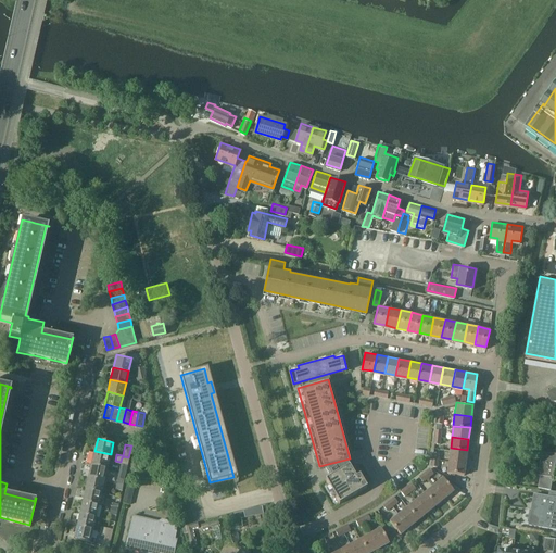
[(449,460),(466,462),(467,450),(451,448),(449,460)]
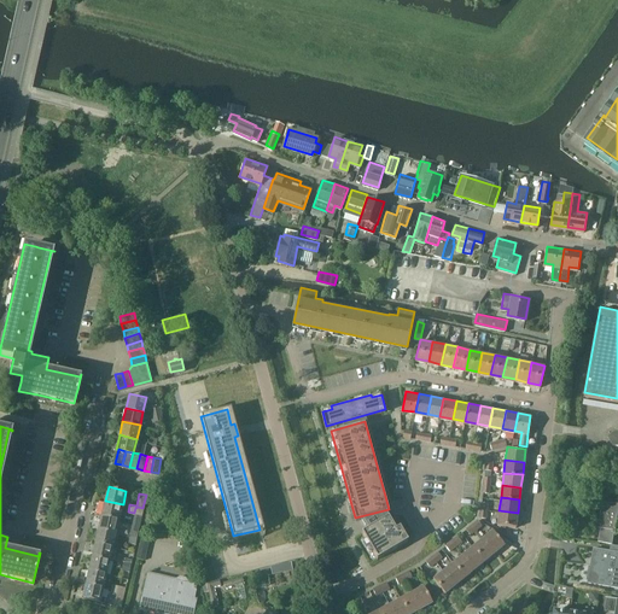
[(101,514),(120,518),(123,504),(105,501),(101,514)]
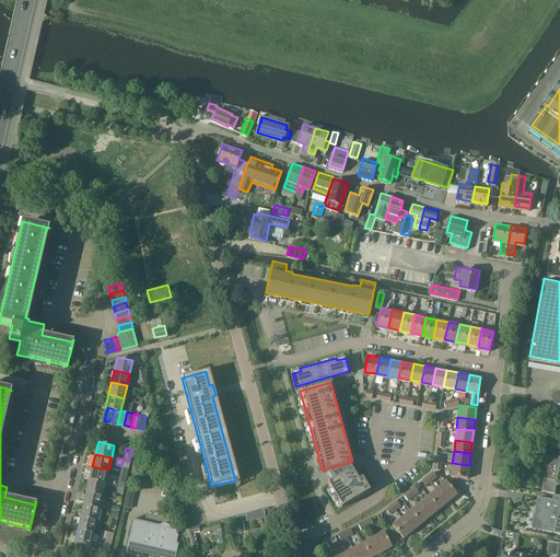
[(559,454),(546,454),(543,476),(558,478),(559,464),(559,454)]
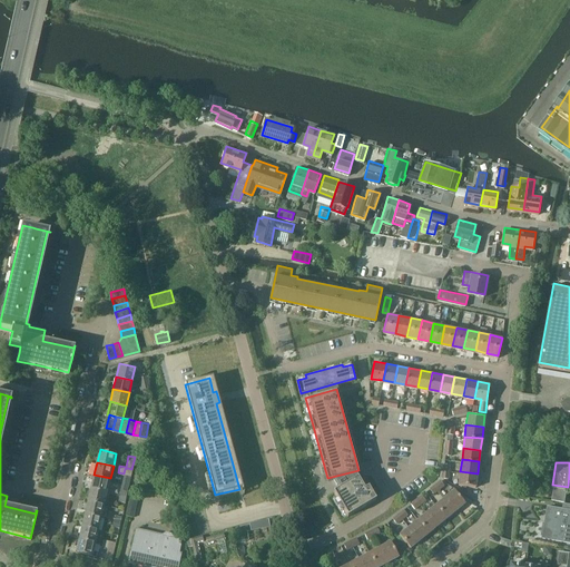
[(478,473),(460,471),(459,484),(477,485),(478,473)]
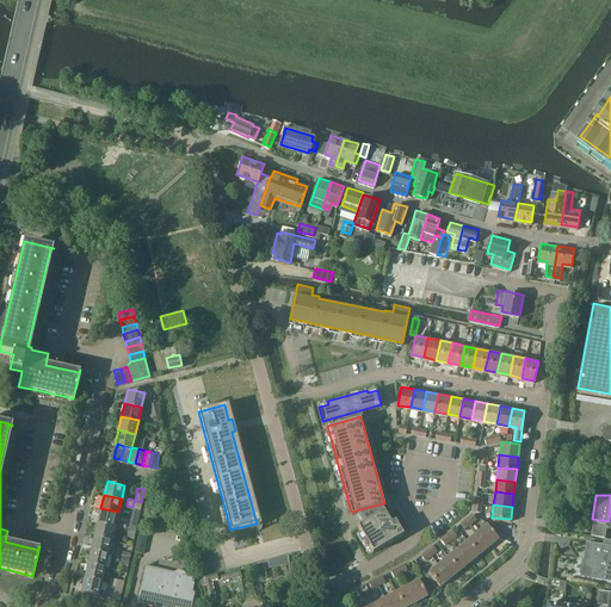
[(118,512),(100,508),(98,521),(115,526),(118,512)]
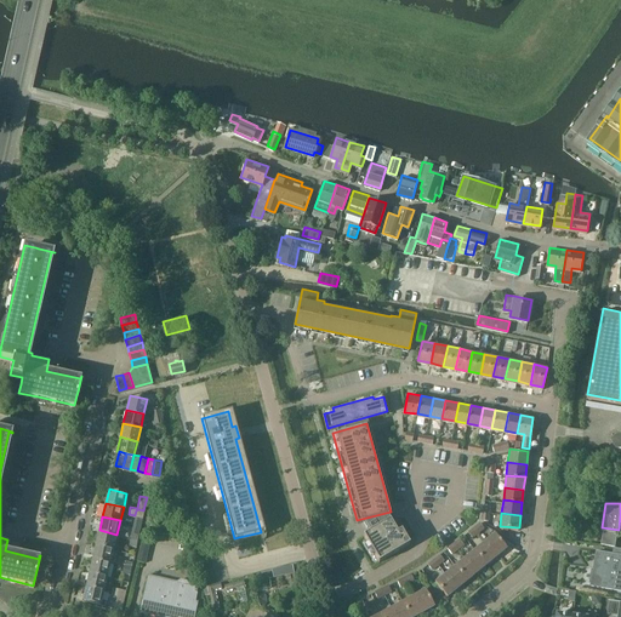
[(371,527),(363,532),(379,560),(410,542),(402,527),(398,530),(391,516),(377,525),(375,520),(369,524),(371,527)]
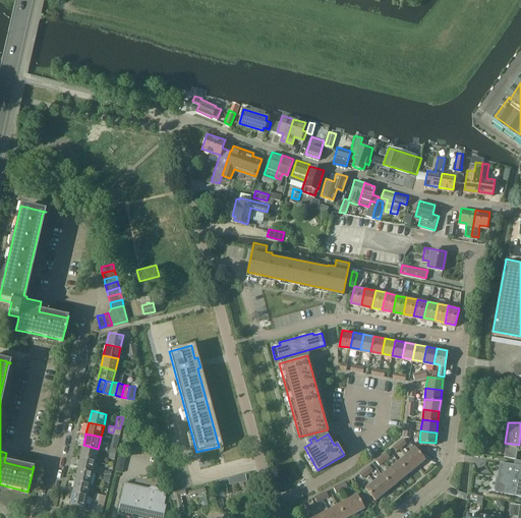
[(406,442),(402,438),(397,441),(401,446),(406,442)]
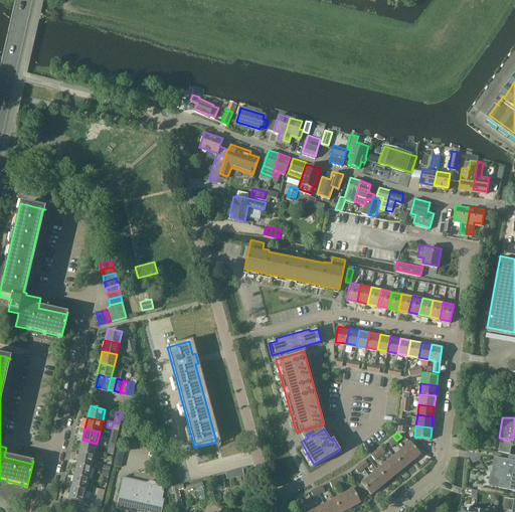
[(79,452),(95,455),(97,444),(82,440),(79,452)]
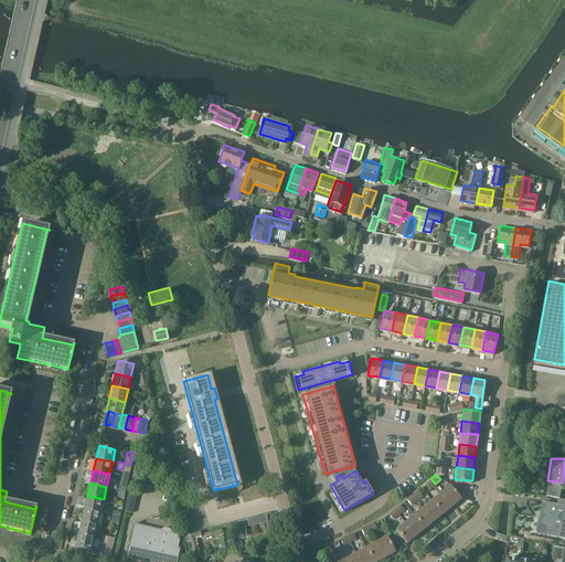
[(440,491),(451,504),(460,497),(450,484),(440,491)]
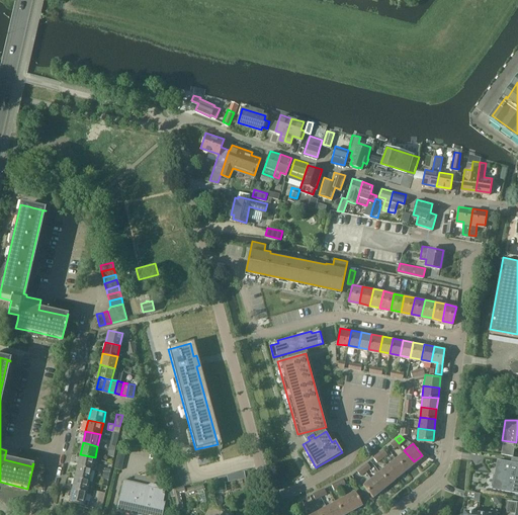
[(386,453),(382,448),(377,452),(381,457),(386,453)]
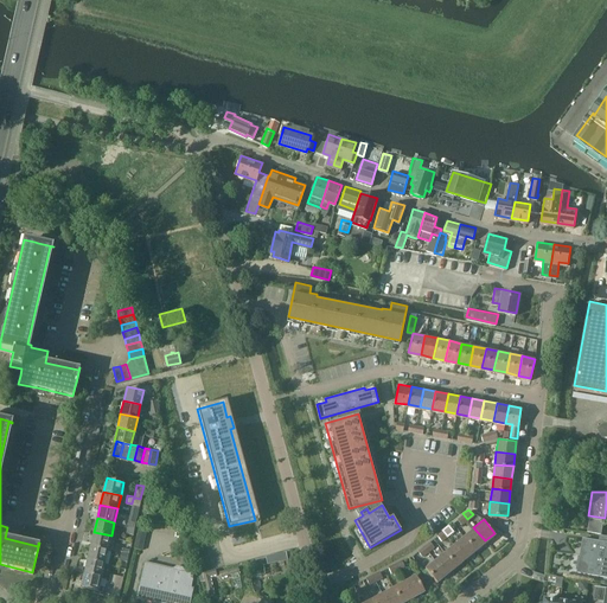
[(464,534),(475,549),(485,540),(473,527),(464,534)]
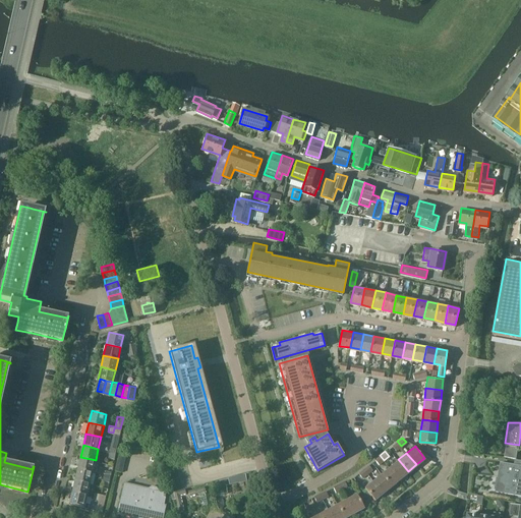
[(121,469),(125,455),(120,454),(116,468),(121,469)]
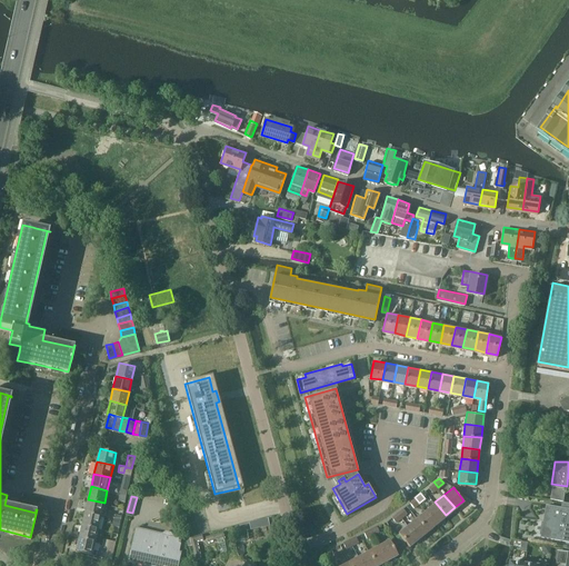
[(410,502),(415,506),(419,503),(415,497),(410,502)]
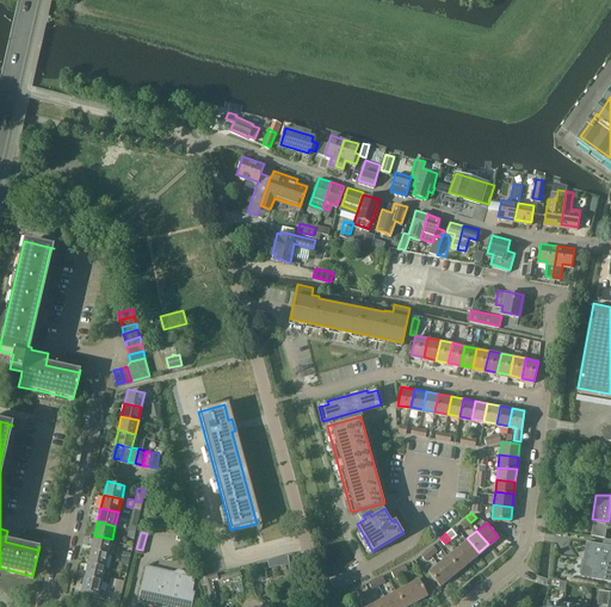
[(91,547),(109,552),(112,539),(94,536),(91,547)]
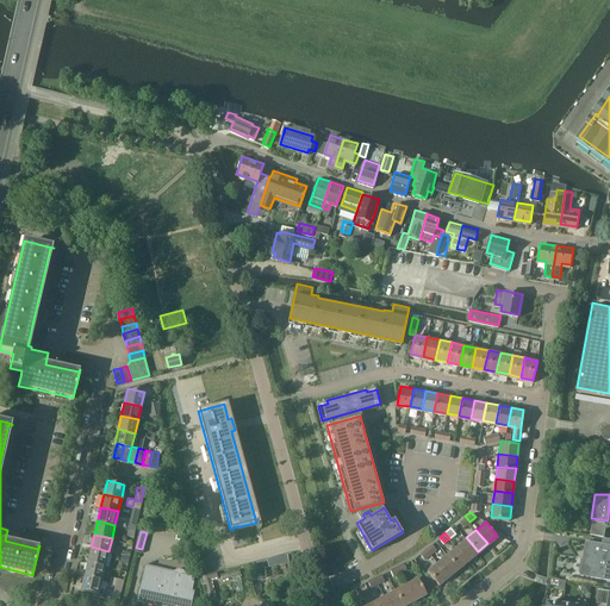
[(456,545),(468,560),(478,551),(466,537),(456,545)]
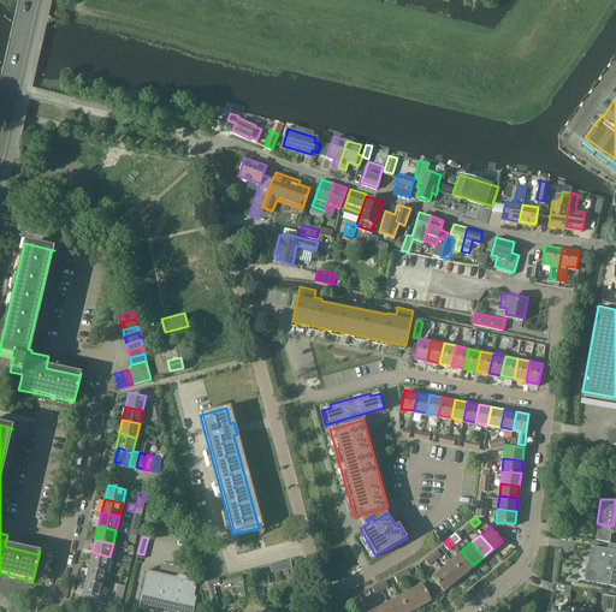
[(615,582),(615,547),(592,544),(587,570),(599,572),(598,580),(615,582)]
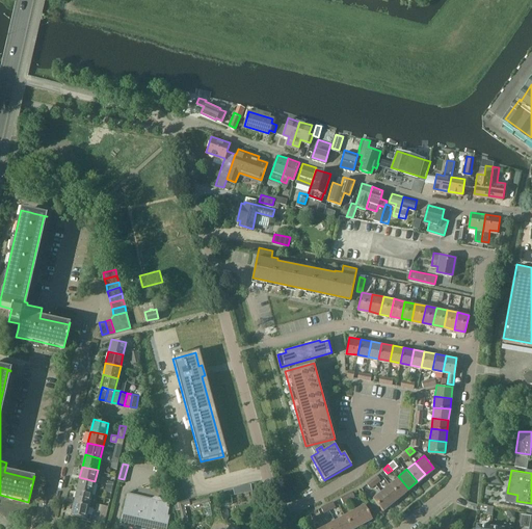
[(380,479),(376,474),(371,478),(375,483),(380,479)]
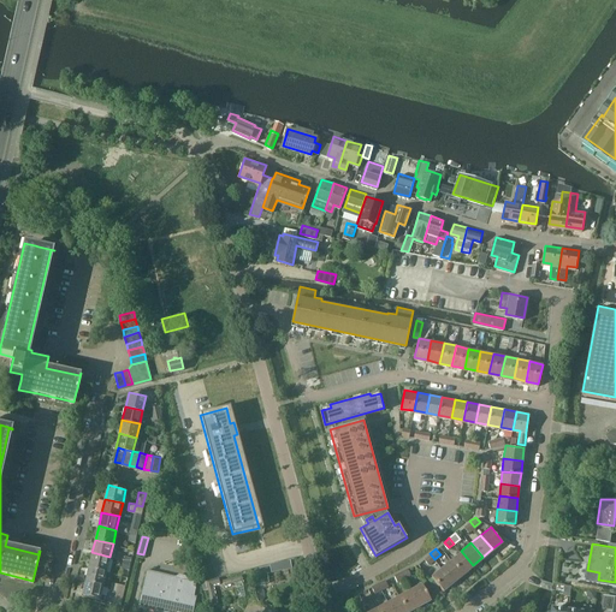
[(451,558),(463,572),(473,565),(461,551),(451,558)]
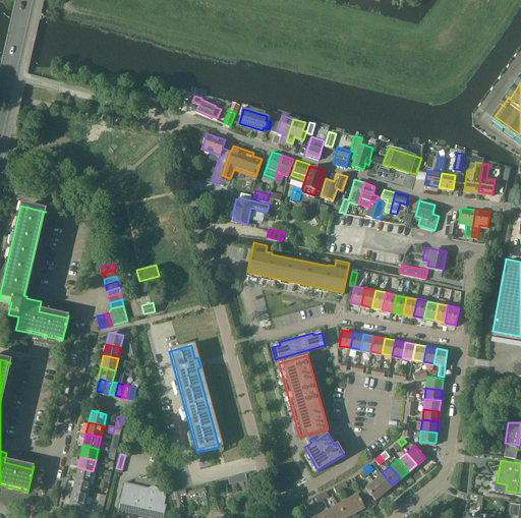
[(93,471),(77,467),(75,479),(91,482),(93,471)]
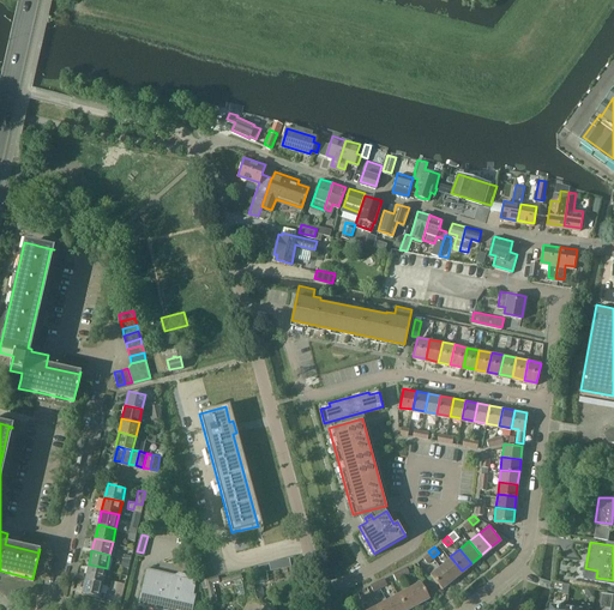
[(423,556),(428,561),(433,557),(428,551),(423,556)]
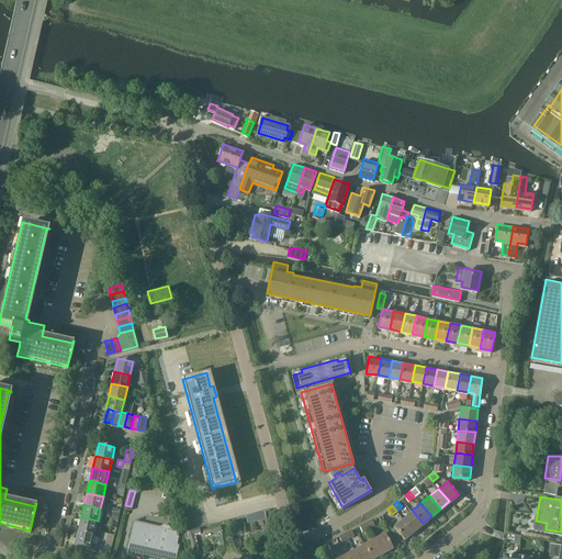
[(403,517),(413,530),(423,523),(412,510),(403,517)]
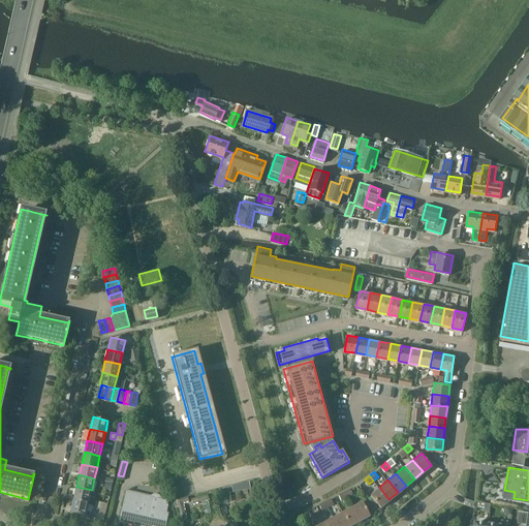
[(73,498),(89,502),(92,490),(76,487),(73,498)]
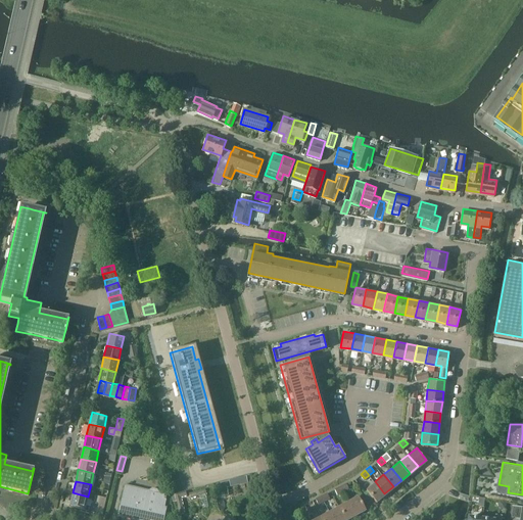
[(384,493),(375,481),(367,488),(376,500),(384,493)]
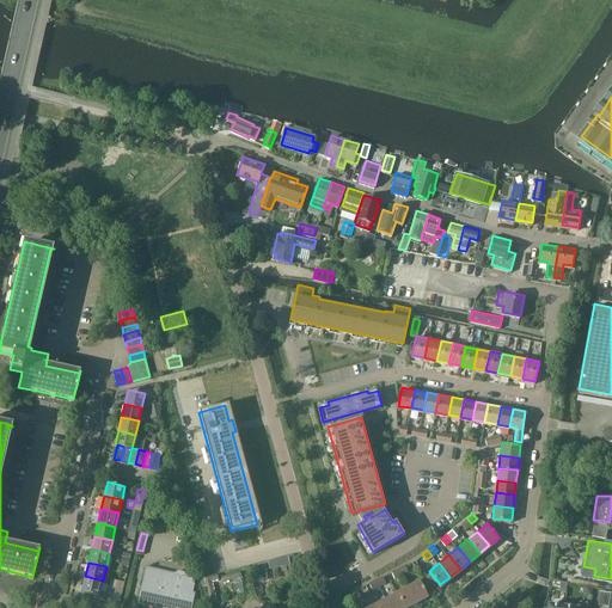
[(187,573),(184,570),(178,567),(175,570),(175,571),(147,565),(139,600),(172,607),(190,607),(195,591),(191,591),(195,576),(185,573),(187,573)]
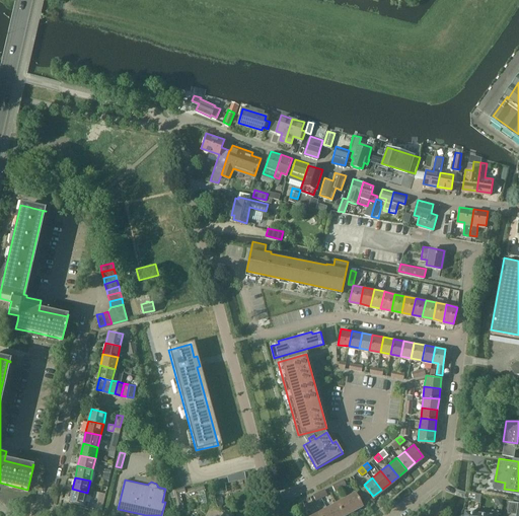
[(87,493),(72,489),(69,501),(88,505),(89,501),(85,500),(87,493)]
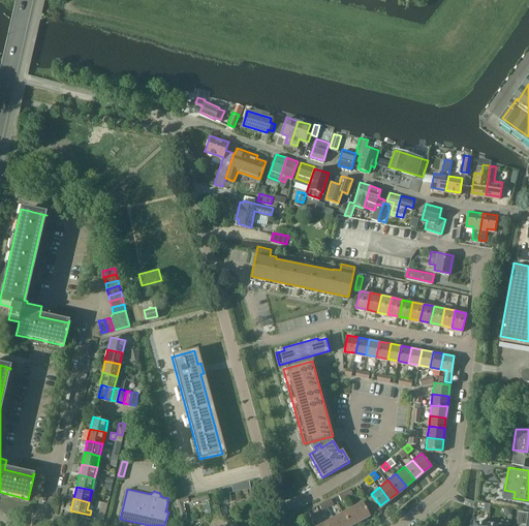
[(100,505),(101,500),(97,499),(95,505),(100,506),(97,516),(103,518),(106,506),(100,505)]
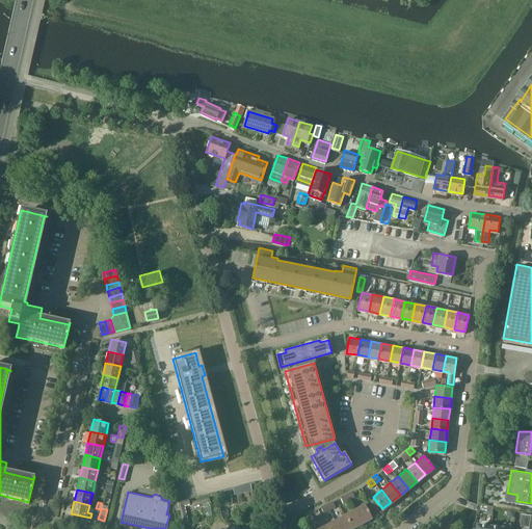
[(354,508),(362,522),(372,517),(364,503),(354,508)]
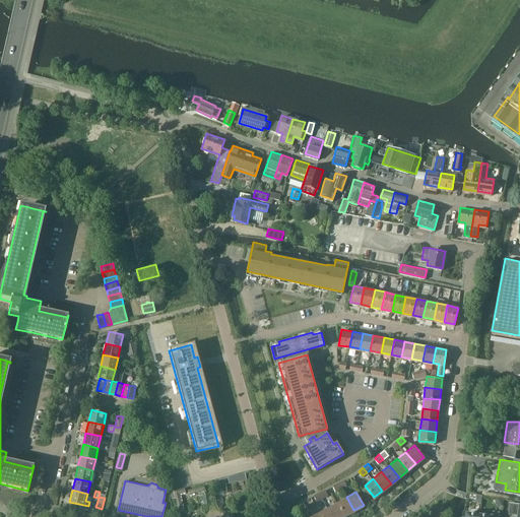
[(337,502),(344,515),(353,510),(346,497),(337,502)]
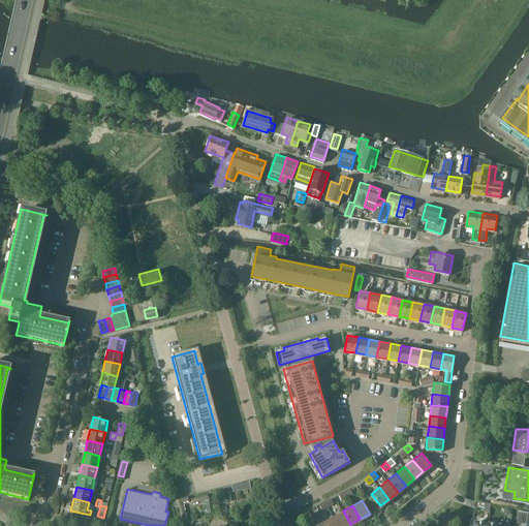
[(528,525),(528,509),(522,509),(519,525),(528,525)]
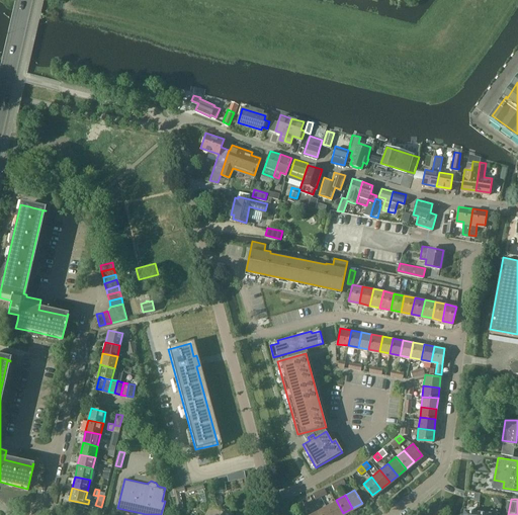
[(326,505),(331,514),(339,514),(343,513),(336,500),(326,505)]
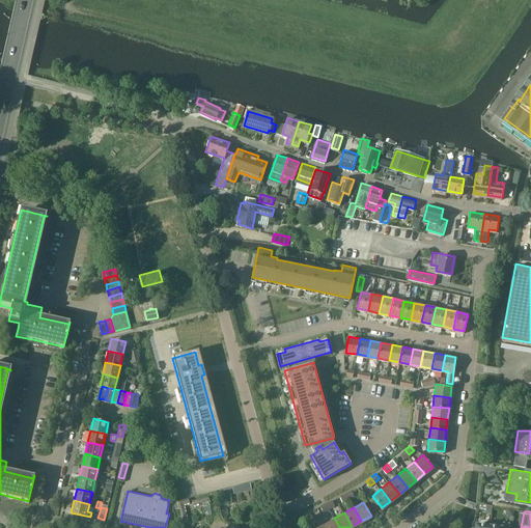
[(325,523),(327,527),(339,527),(334,518),(325,523)]
